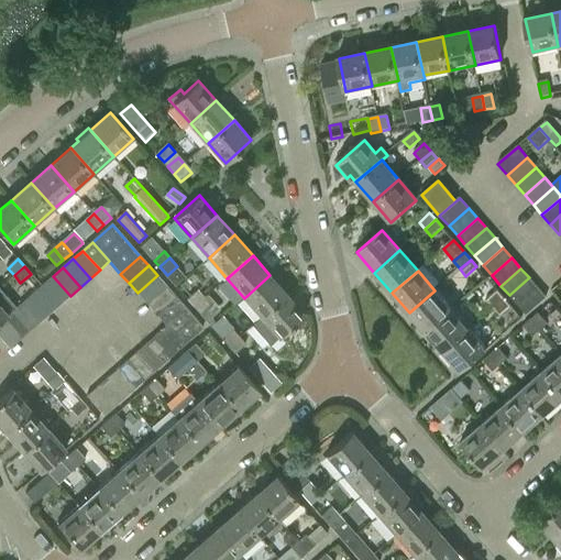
[(146,303),(166,285),(157,275),(138,293),(146,303)]
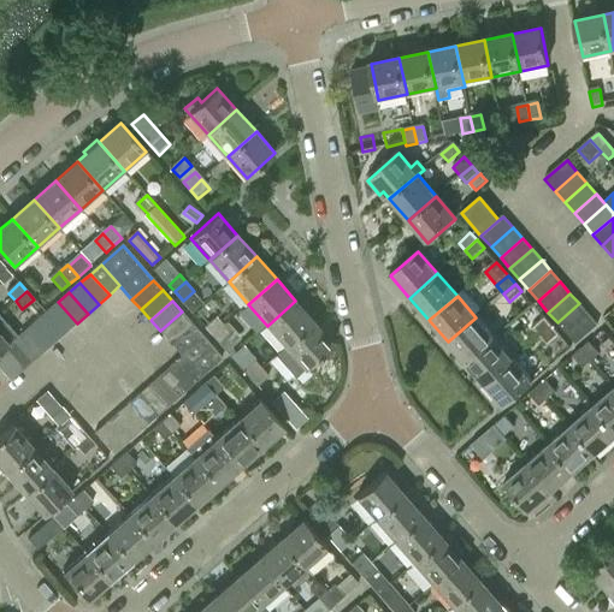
[(287,348),(314,322),(295,301),(267,326),(287,348)]
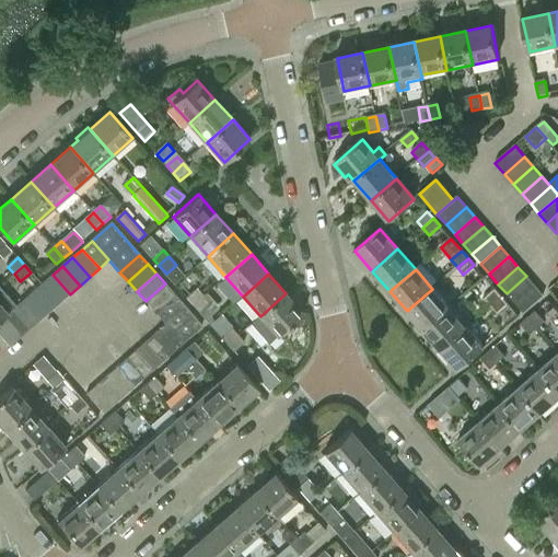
[(60,303),(70,294),(53,275),(43,283),(60,303)]
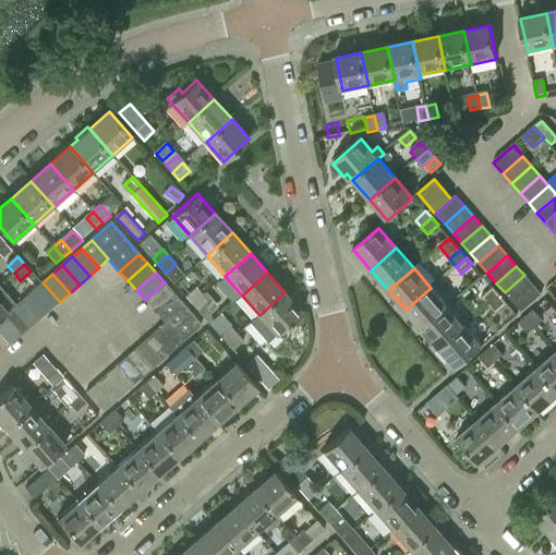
[(512,302),(532,285),(524,275),(505,292),(512,302)]
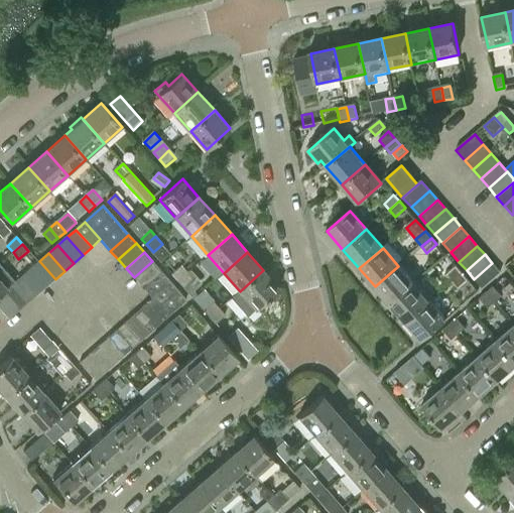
[(46,287),(55,279),(39,261),(30,269),(46,287)]
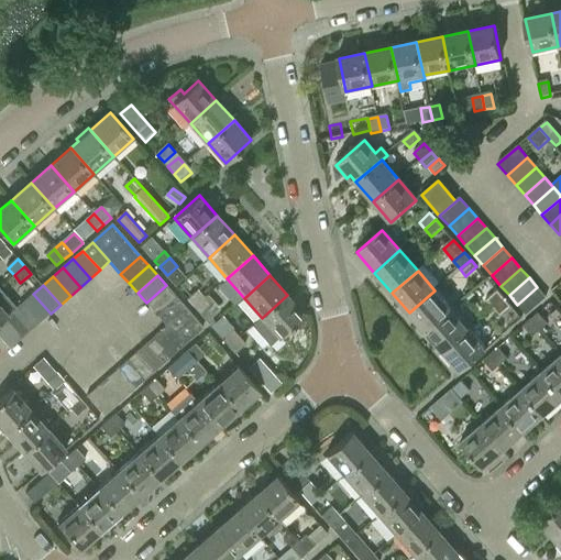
[(155,314),(175,295),(166,285),(146,303),(155,314)]
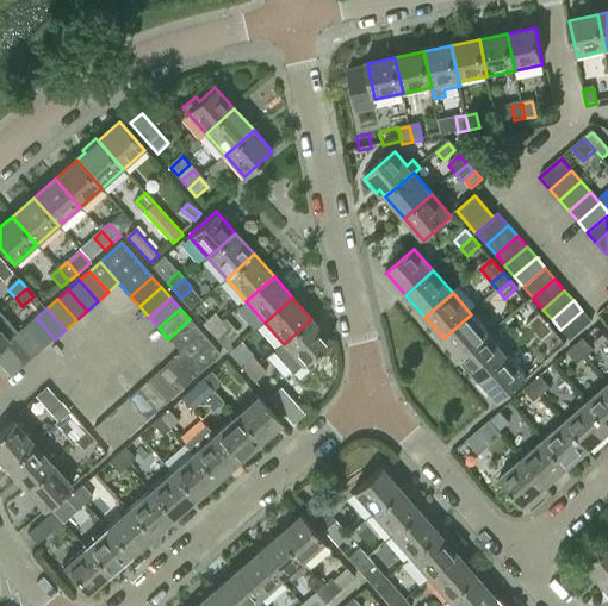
[(571,342),(594,323),(582,311),(560,330),(571,342)]
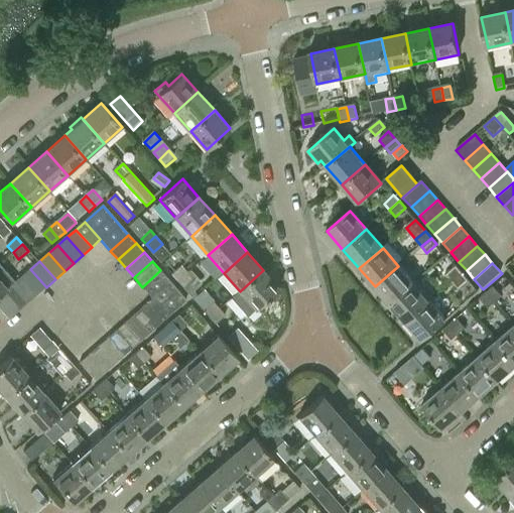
[(0,295),(3,293),(12,285),(13,284),(15,282),(0,265),(0,295)]
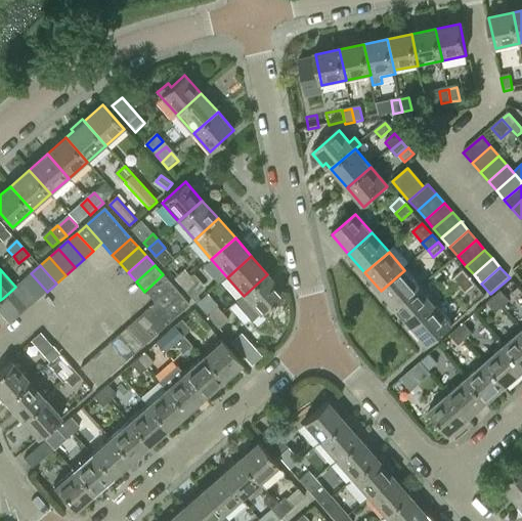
[(181,286),(190,276),(185,270),(175,279),(181,286)]
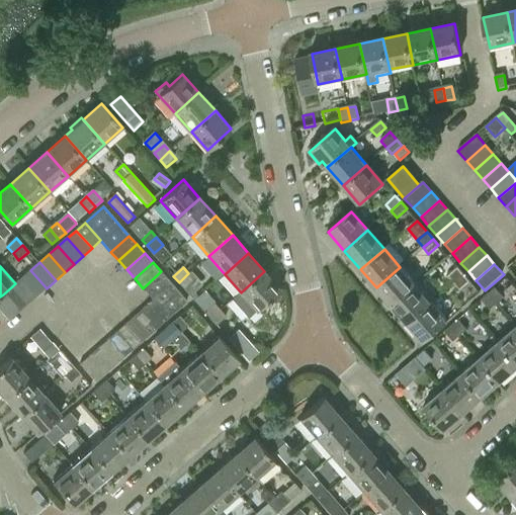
[(392,306),(416,285),(400,267),(376,287),(392,306)]
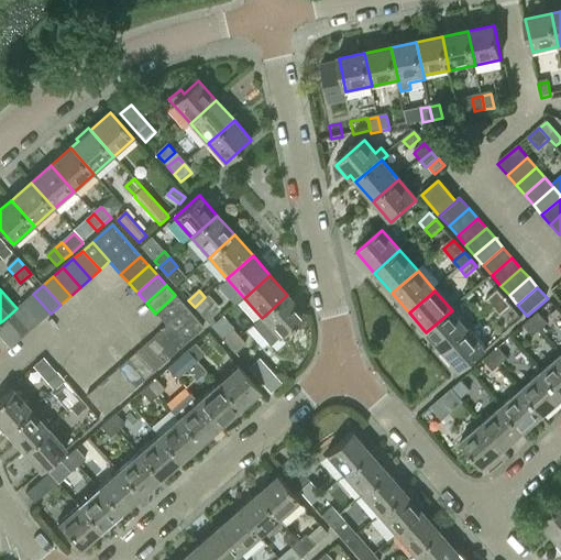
[(494,308),(505,299),(498,292),(488,302),(494,308)]
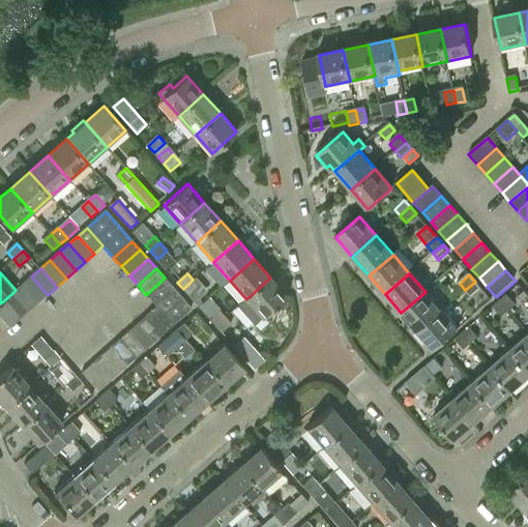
[(38,303),(48,295),(31,276),(22,285),(38,303)]
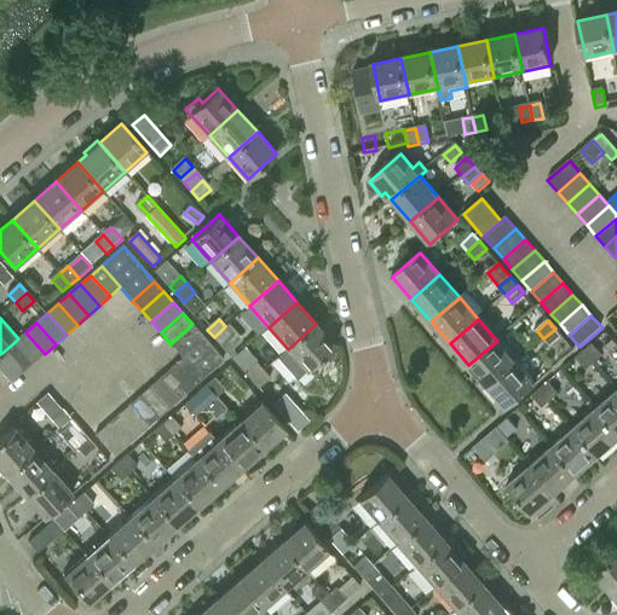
[(202,379),(224,360),(192,324),(171,344),(183,358),(202,379)]
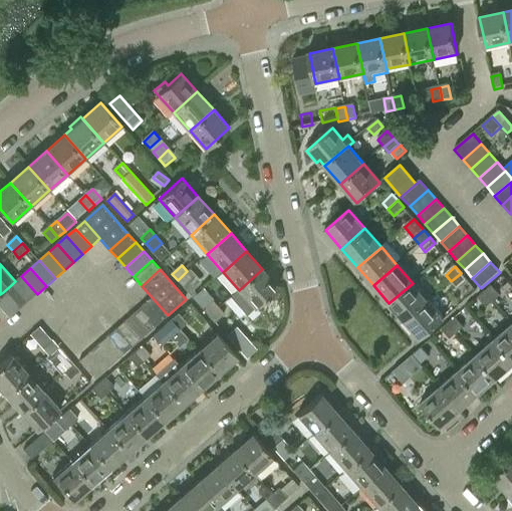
[(246,315),(278,287),(262,269),(239,290),(240,290),(231,298),(246,315)]
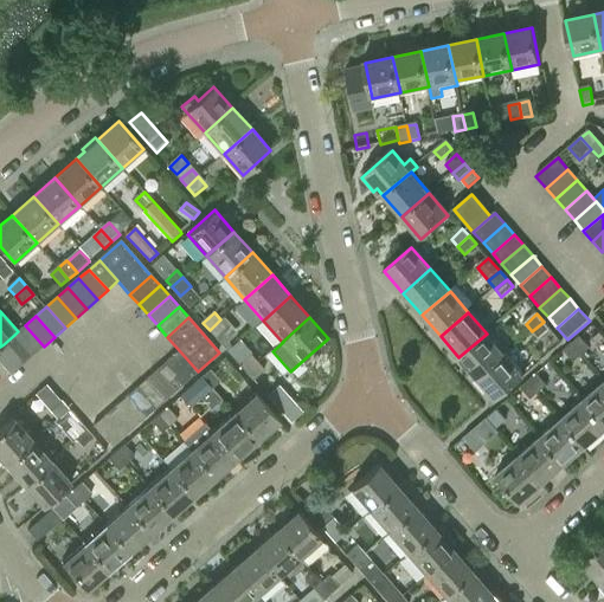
[(238,336),(238,332),(226,319),(223,319),(222,321),(220,319),(210,330),(229,353),(232,349),(232,347),(231,344),(231,342),(238,336)]
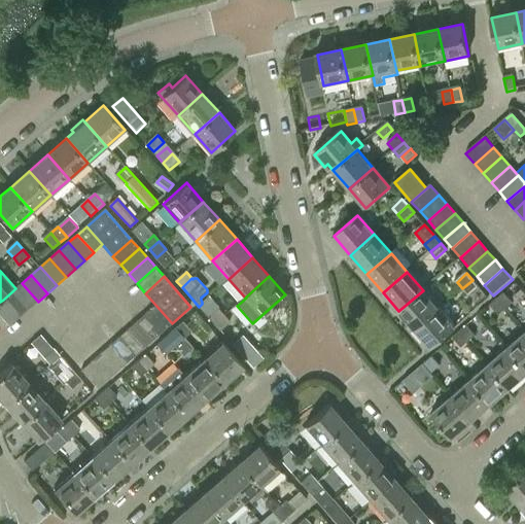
[(468,295),(479,287),(473,280),(462,288),(468,295)]
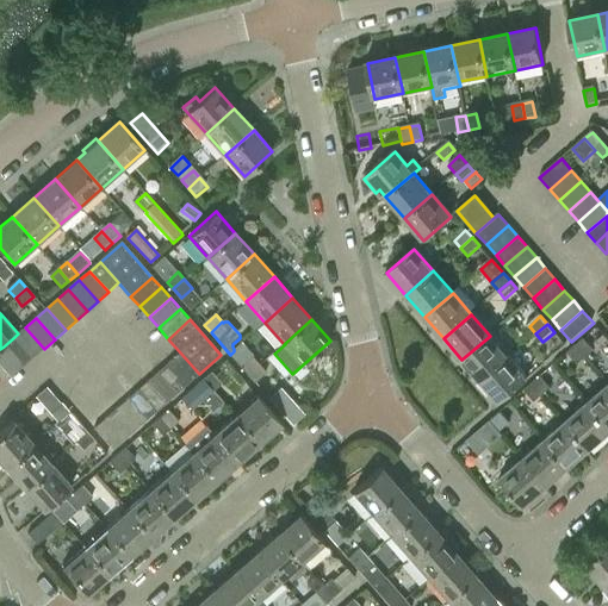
[(33,358),(44,349),(25,328),(16,336),(14,337),(33,358)]
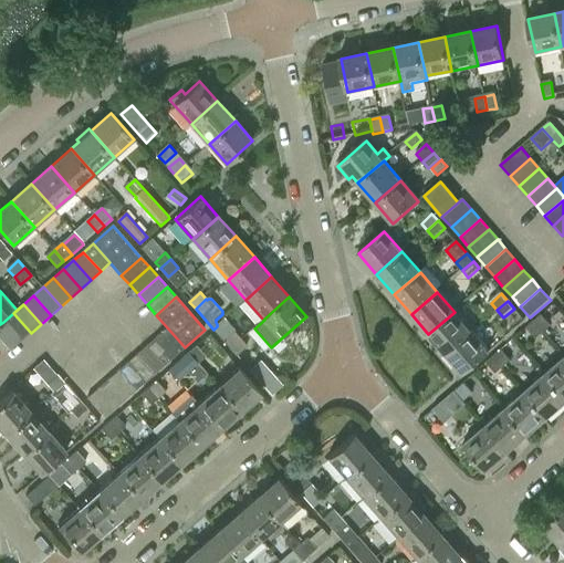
[(446,354),(472,332),(455,312),(428,334),(446,354)]
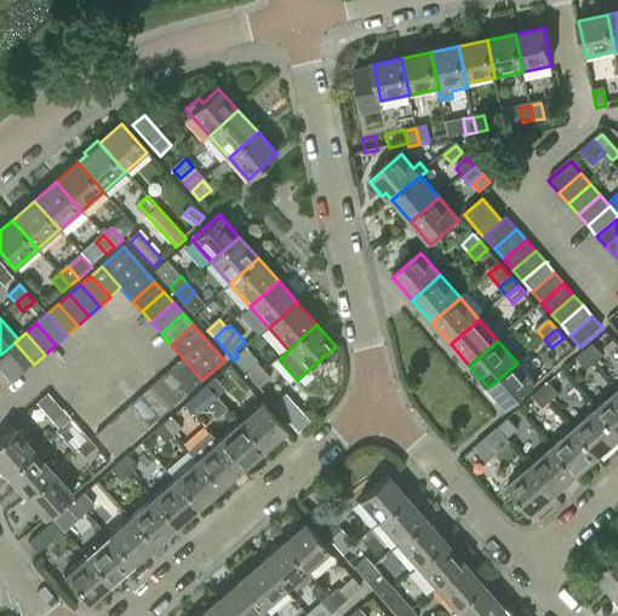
[(22,374),(34,364),(15,343),(4,352),(22,374)]
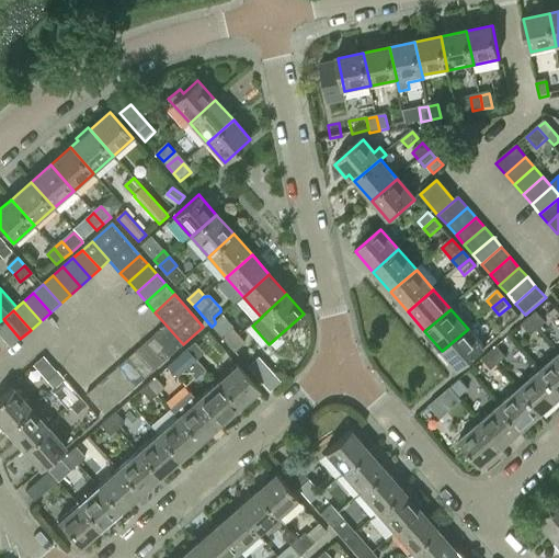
[(538,330),(546,323),(537,314),(529,320),(538,330)]
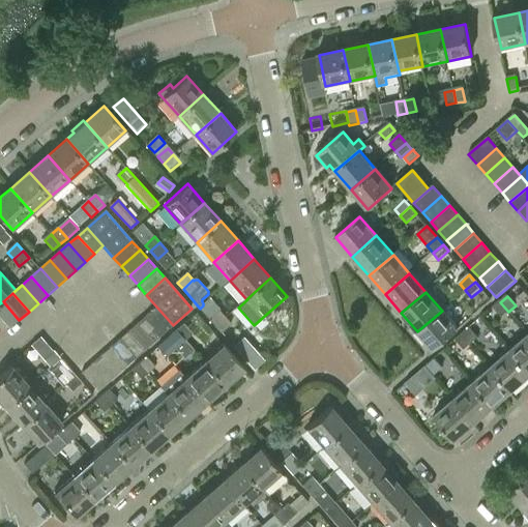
[(0,317),(9,328),(19,320),(3,301),(0,303),(0,317)]
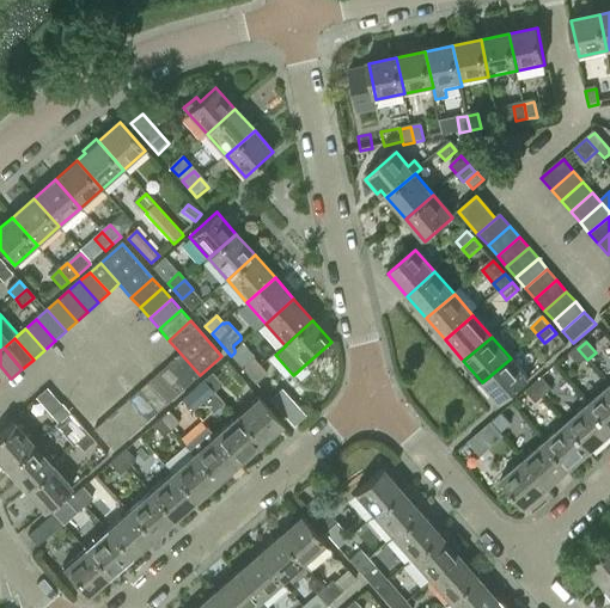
[(580,367),(587,360),(578,349),(571,355),(580,367)]
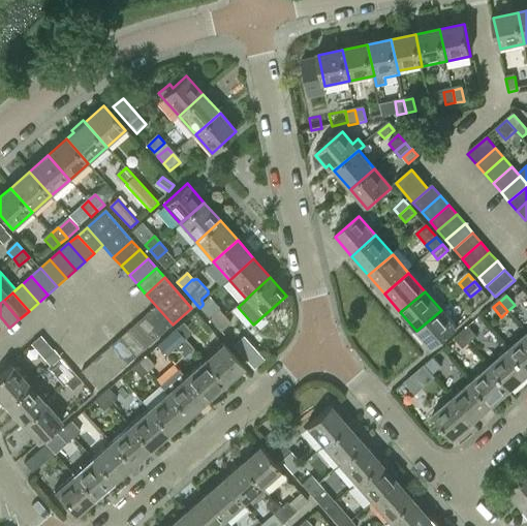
[(163,333),(173,325),(156,306),(147,314),(163,333)]
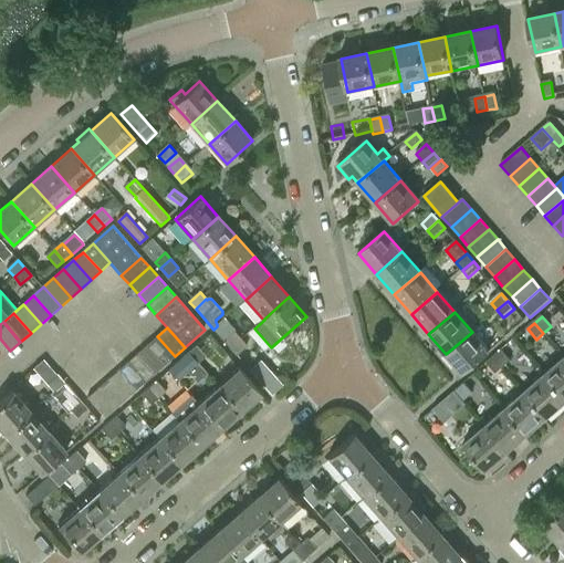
[(230,348),(241,339),(236,332),(225,342),(230,348)]
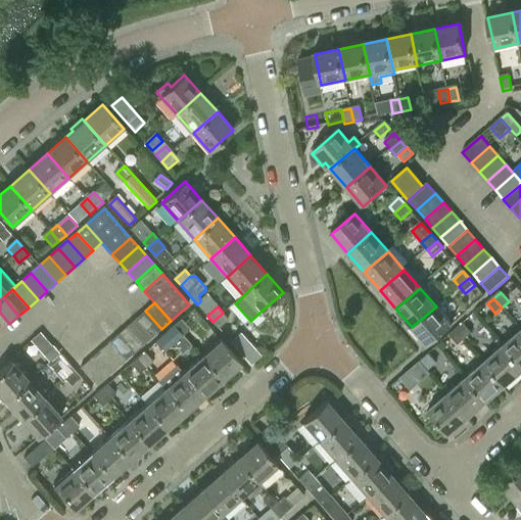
[(429,346),(453,325),(436,306),(412,327),(429,346)]
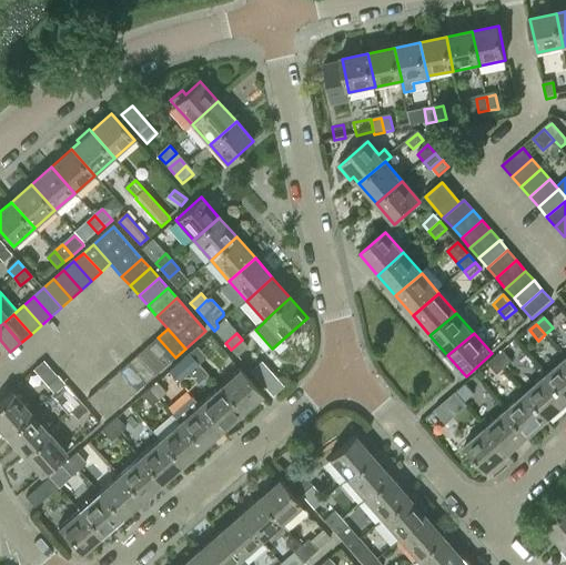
[(165,366),(175,357),(158,338),(148,346),(165,366)]
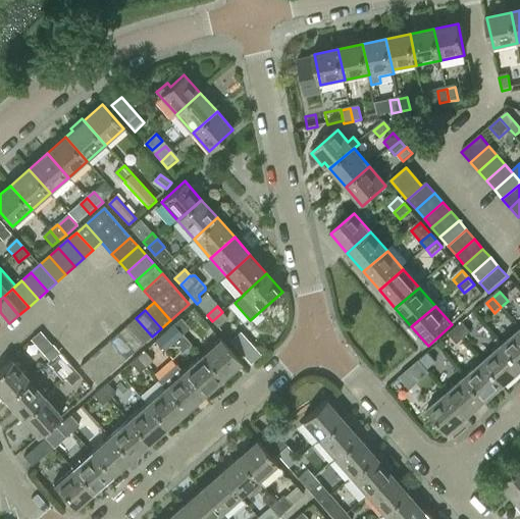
[(219,328),(229,320),(222,312),(212,321),(219,328)]
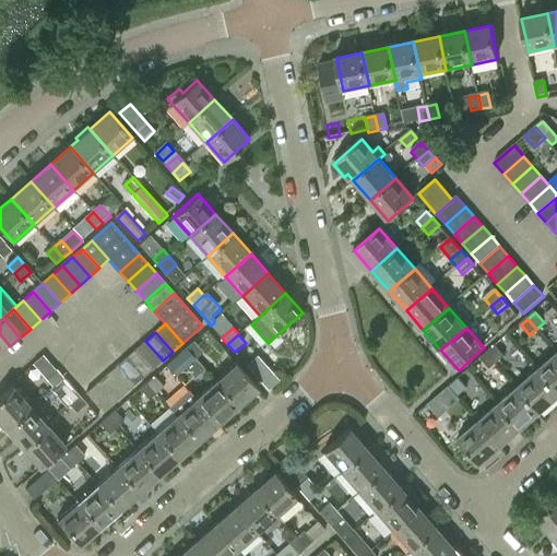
[(153,369),(163,361),(145,341),(135,350),(153,369)]
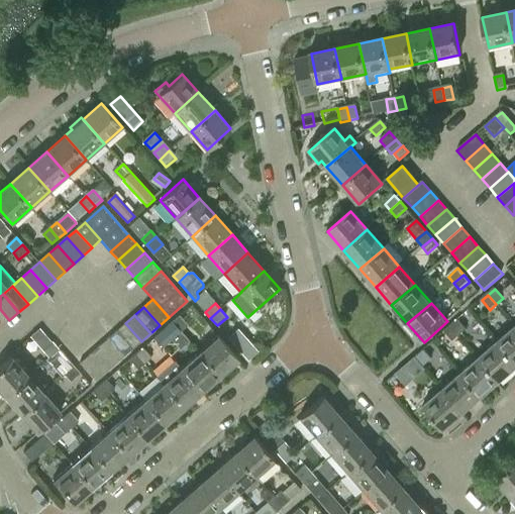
[(182,332),(189,326),(181,317),(174,323),(182,332)]
